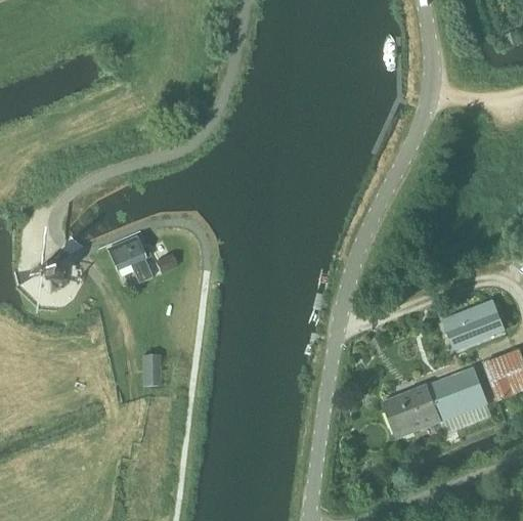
[(134,235),(106,248),(117,271),(130,265),(138,284),(151,278),(143,259),(149,256),(146,247),(139,250),(134,235)]
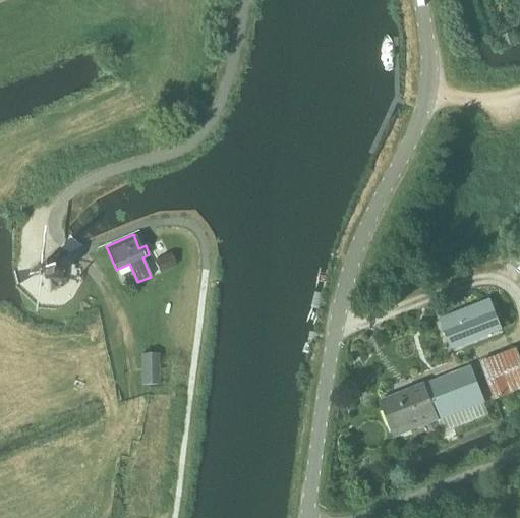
[(51,257),(32,274),(32,275),(49,293),(68,278),(54,262),(51,257)]
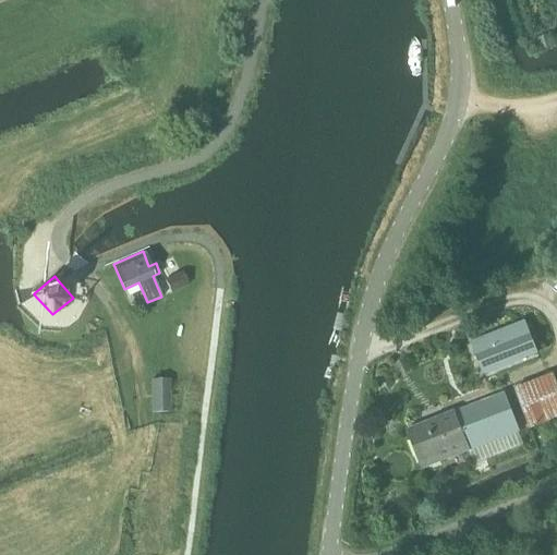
[(524,318),(470,339),(482,372),(536,351),(524,318)]
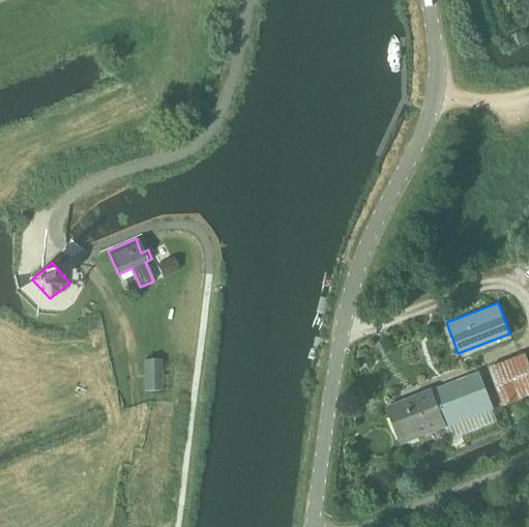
[(528,363),(524,353),(488,369),(503,406),(528,396),(528,363)]
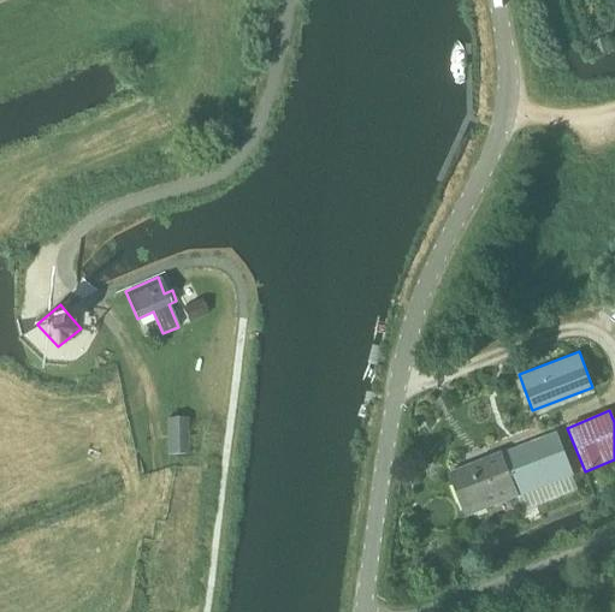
[(188,416),(166,416),(166,453),(188,453),(188,416)]
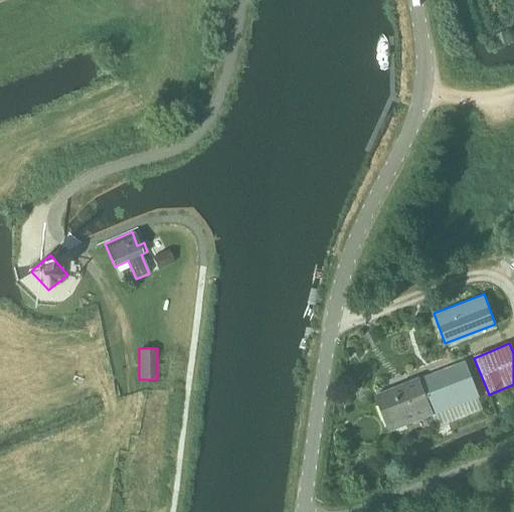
[(390,431),(479,396),(465,361),(374,396),(390,431)]
